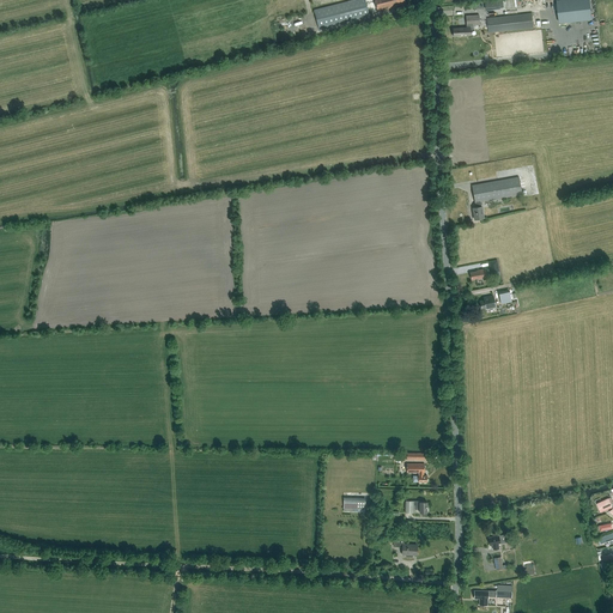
[(319,28),(369,16),(365,0),(352,0),(314,10),(319,28)]
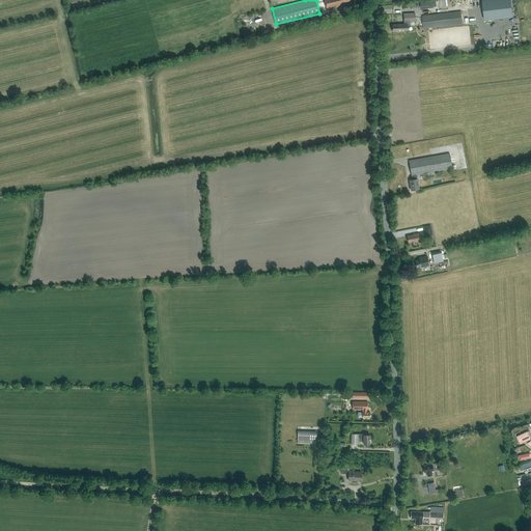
[(324,0),(327,9),(345,5),(344,4),(351,2),(350,0),(324,0)]
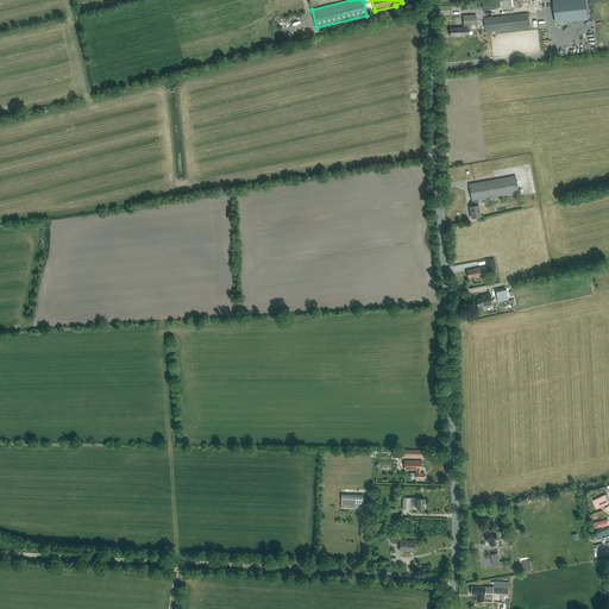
[(560,0),(553,1),(556,23),(588,19),(585,0),(560,0)]
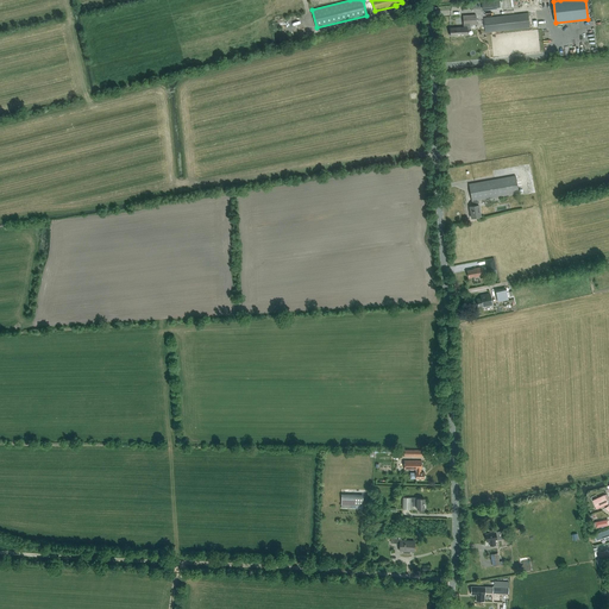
[(528,13),(484,18),(485,32),(531,27),(528,13)]
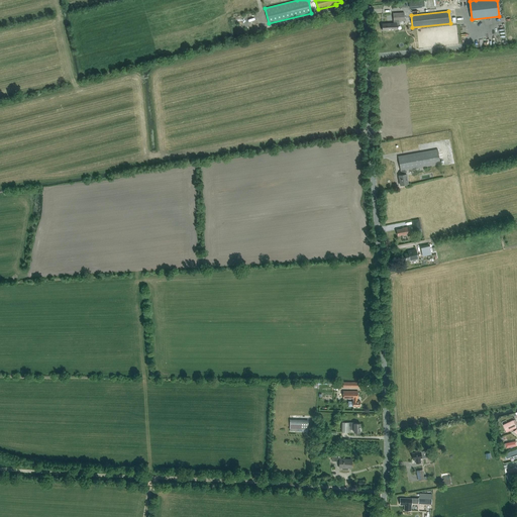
[(394,23),(383,24),(383,30),(397,29),(397,25),(399,25),(399,21),(405,20),(404,13),(394,13),(394,21),(394,23)]
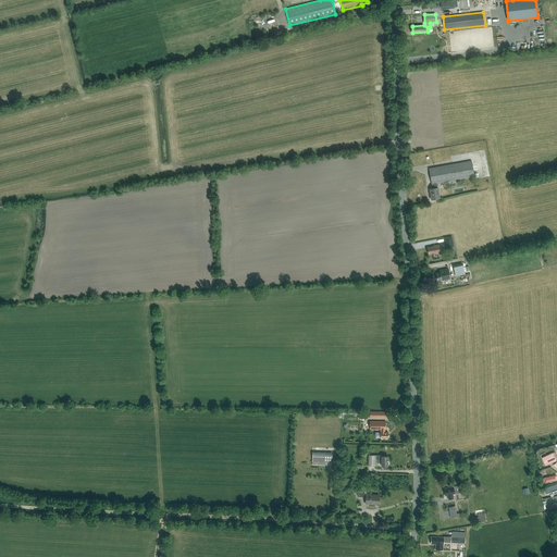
[(472,161),(429,169),(432,184),(433,184),(433,188),(430,189),(432,200),(441,198),(438,188),(437,188),(436,184),(474,176),(472,161)]
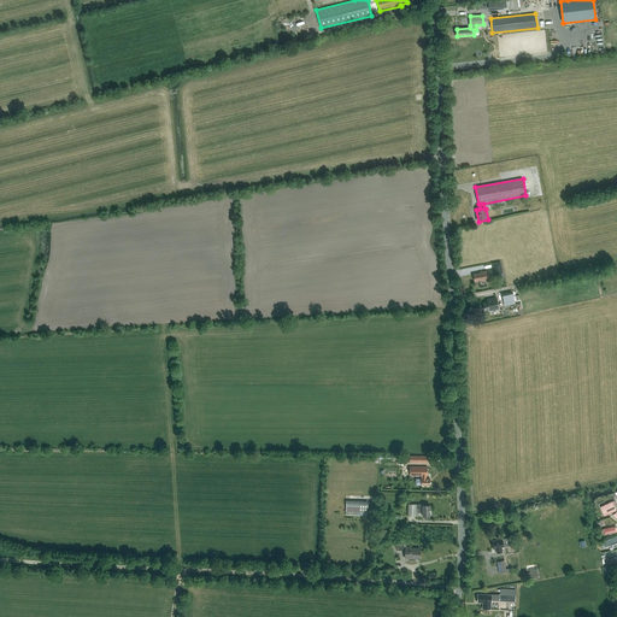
[(500,262),(492,263),(494,275),(503,274),(500,262)]
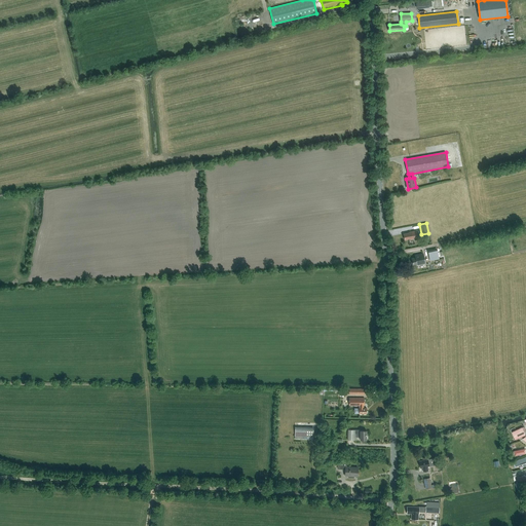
[(409,232),(410,233),(404,234),(405,240),(411,239),(414,239),(414,238),(417,237),(416,231),(412,232),(412,231),(409,232)]
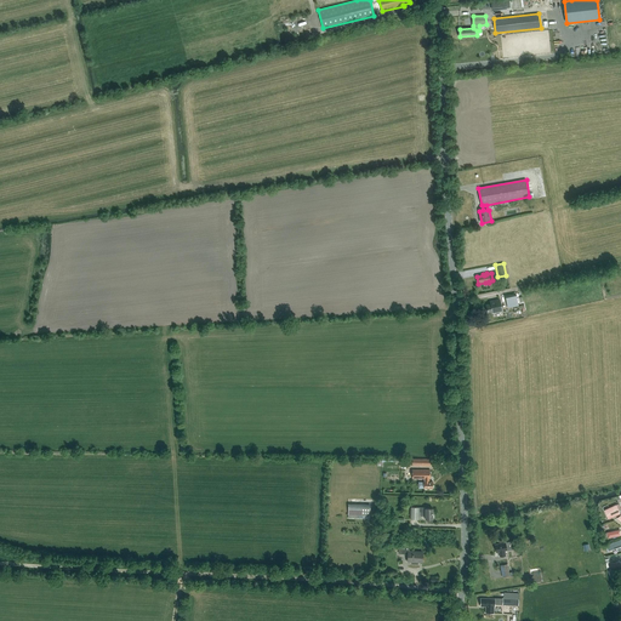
[(490,301),(491,305),(486,306),(488,313),(493,312),(493,313),(502,312),(500,301),(495,301),(490,301)]
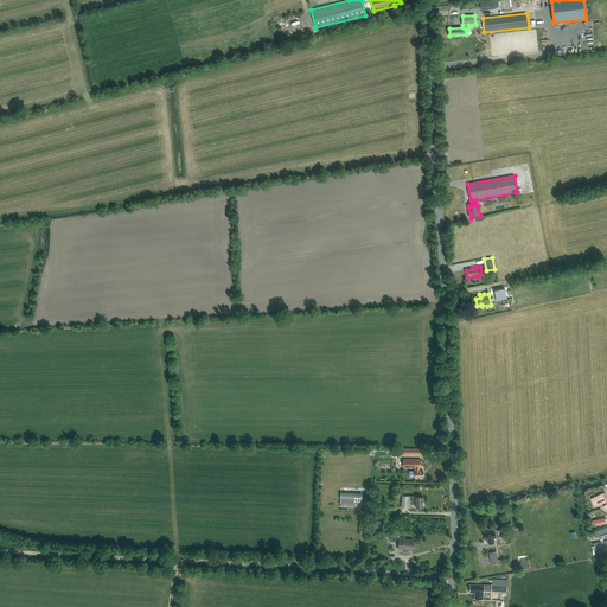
[(421,467),(421,459),(403,459),(403,467),(415,467),(415,471),(414,477),(423,477),(423,471),(419,471),(419,467),(421,467)]
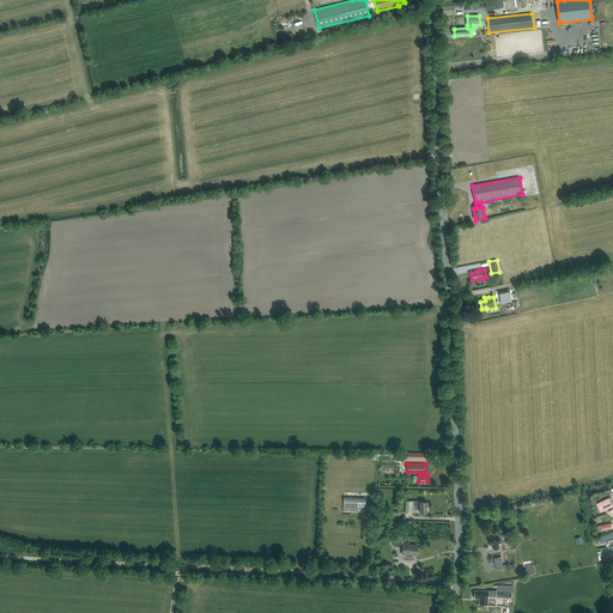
[(600,510),(612,504),(612,503),(612,502),(611,497),(608,498),(596,503),(600,510)]
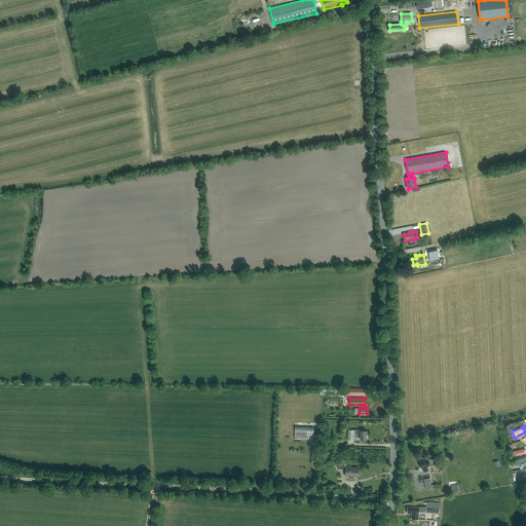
[(313,436),(313,428),(295,427),(295,436),(313,436)]
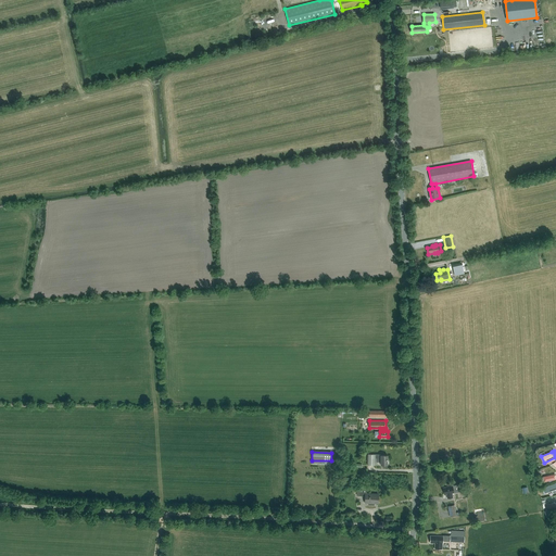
[(388,455),(387,455),(380,455),(380,454),(368,454),(368,465),(375,465),(376,462),(380,462),(380,464),(382,464),(382,467),(386,467),(387,465),(388,465),(388,455)]
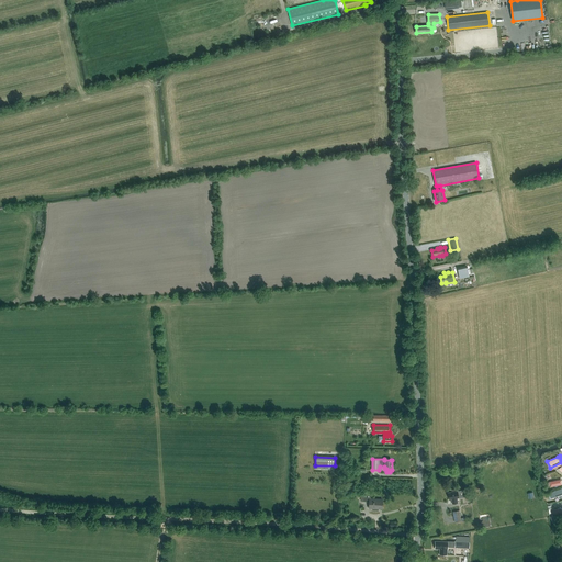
[(452,491),(452,492),(448,493),(449,499),(451,499),(451,504),(457,503),(457,498),(464,497),(463,491),(458,492),(458,491),(456,491),(454,489),(451,490),(451,491),(452,491)]
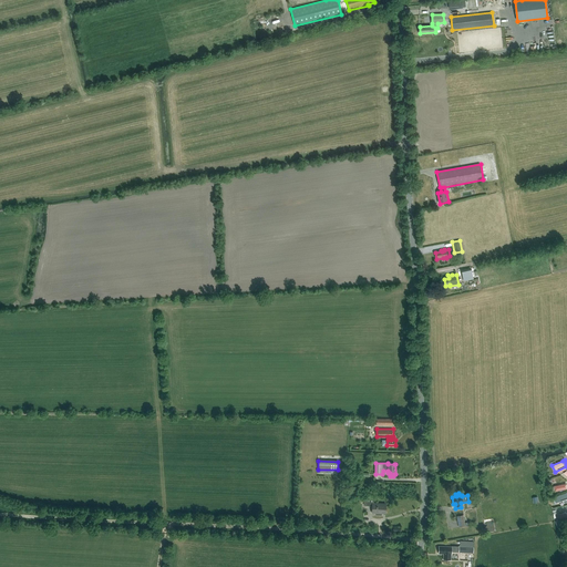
[(566,493),(554,497),(556,503),(566,498),(566,493)]
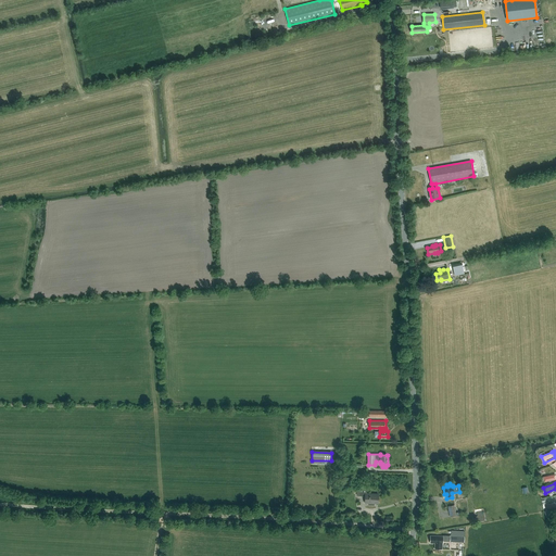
[(366,494),(366,490),(359,489),(359,488),(346,487),(346,490),(356,490),(356,495),(358,496),(365,496),(365,503),(368,503),(368,505),(374,505),(374,502),(378,502),(378,494),(366,494)]
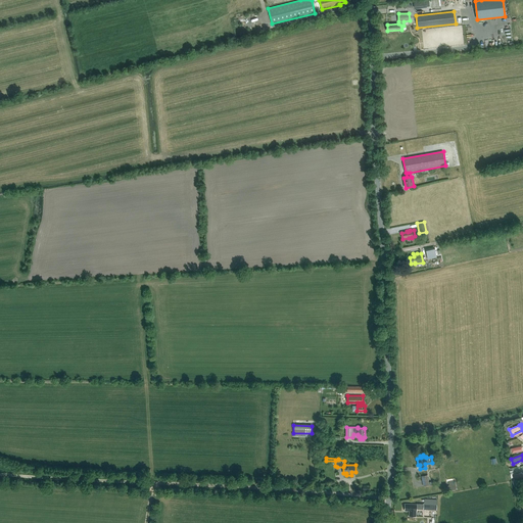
[(416,512),(417,512),(417,505),(411,504),(405,504),(405,511),(410,511),(409,516),(416,517),(416,512)]
